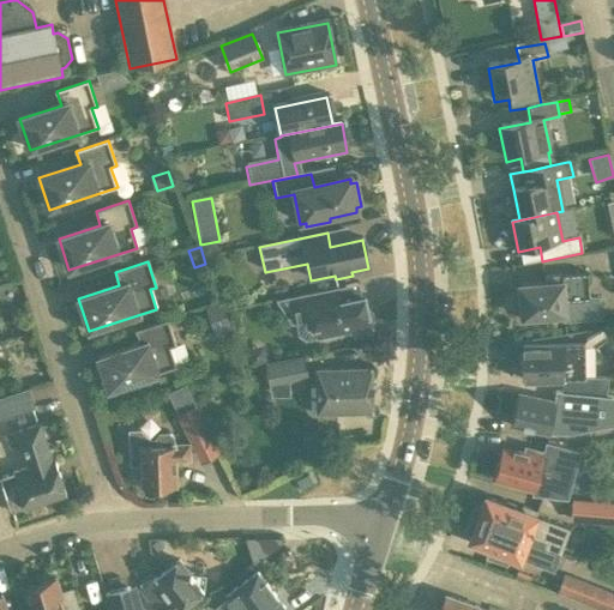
[(545,277),(545,284),(518,287),(522,320),(565,316),(565,301),(588,300),(587,276),(563,277),(563,276),(545,277)]
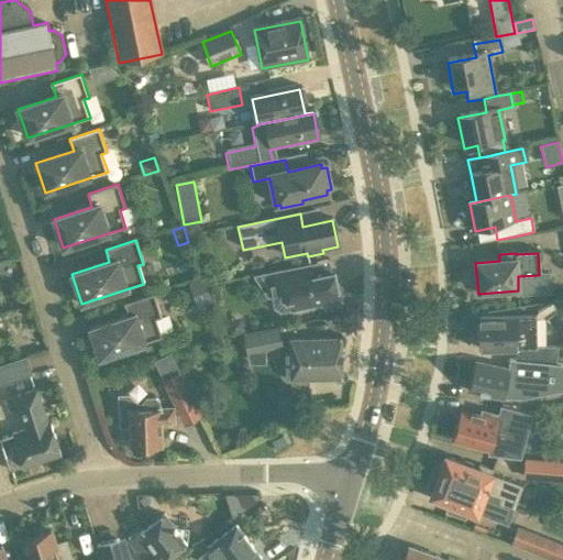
[(334,274),(312,278),(309,266),(253,277),(266,299),(271,298),(274,311),(279,315),(323,306),(326,309),(335,307),(337,304),(340,303),(339,299),(342,297),(340,288),(337,287),(334,274)]
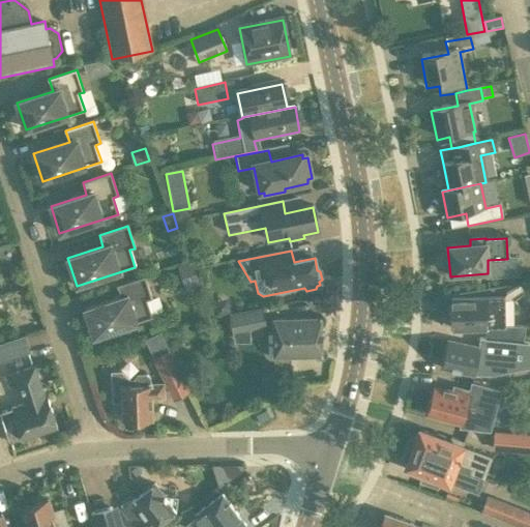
[(190,262),(176,267),(185,292),(200,287),(190,262)]
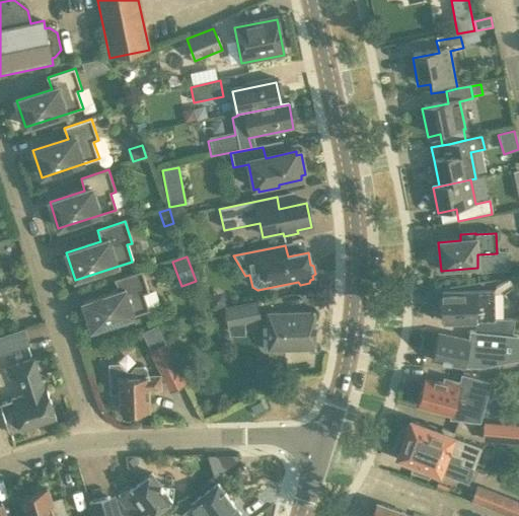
[(148,293),(141,271),(114,280),(118,292),(82,303),(91,330),(149,311),(143,295),(148,293)]
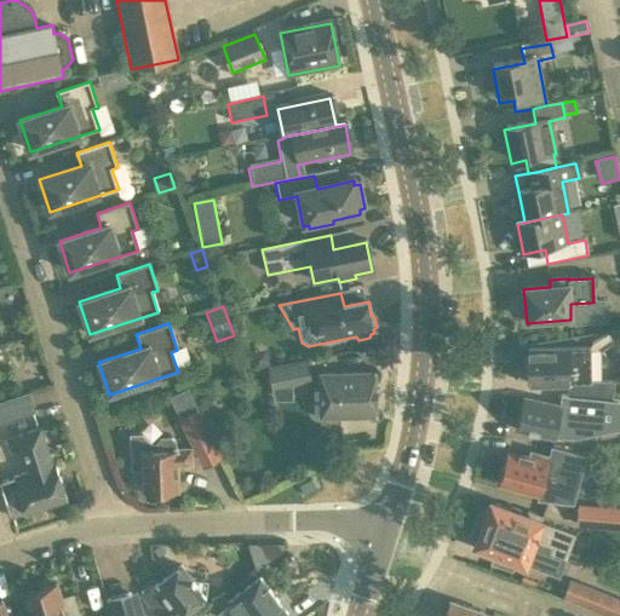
[(592,385),(591,351),(527,352),(528,386),(568,385),(566,399),(612,404),(615,385),(592,385)]
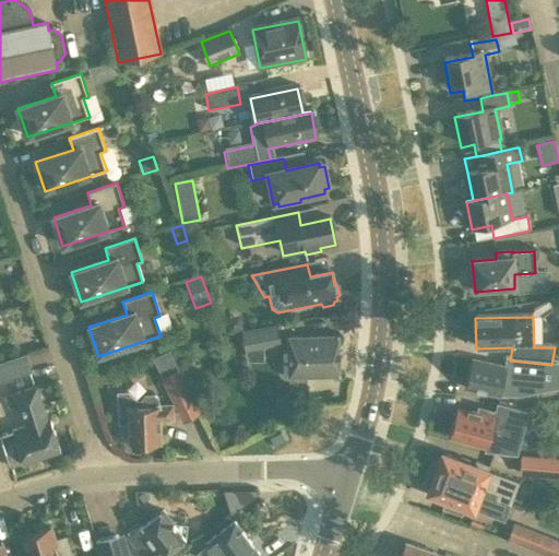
[(240,333),(245,355),(281,347),(277,327),(240,333)]
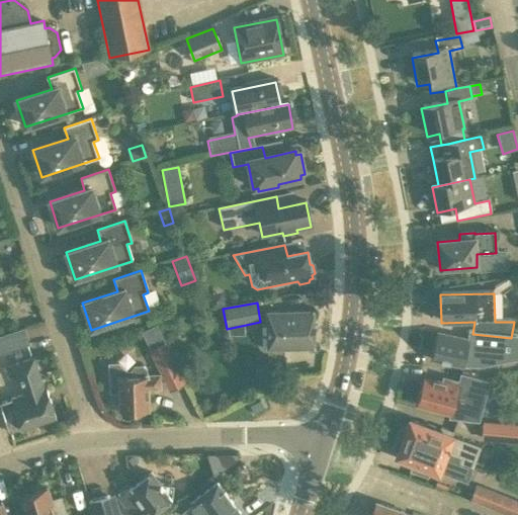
[(266,315),(267,351),(314,350),(313,313),(266,315)]
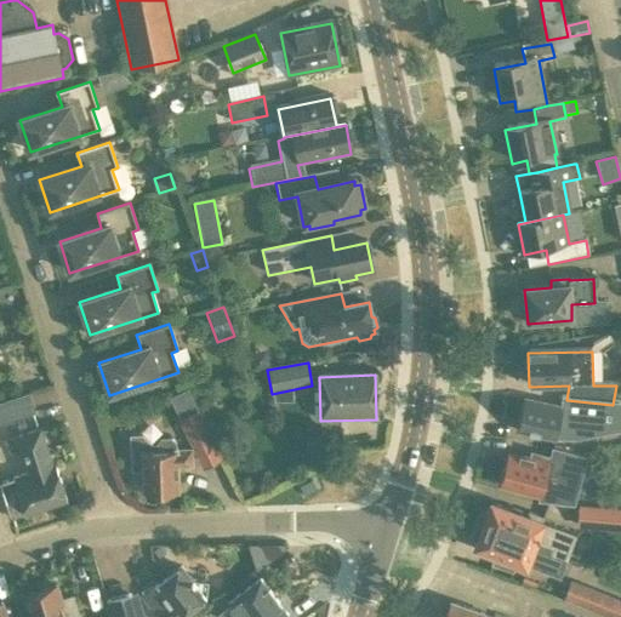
[(176,417),(195,410),(188,390),(169,398),(176,417)]
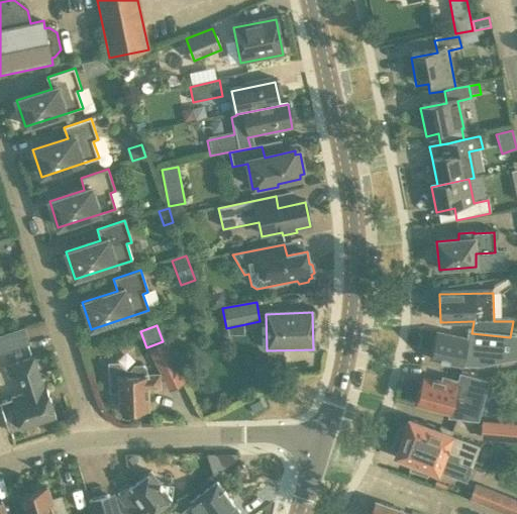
[(0,346),(2,354),(30,346),(25,331),(0,338),(0,346)]
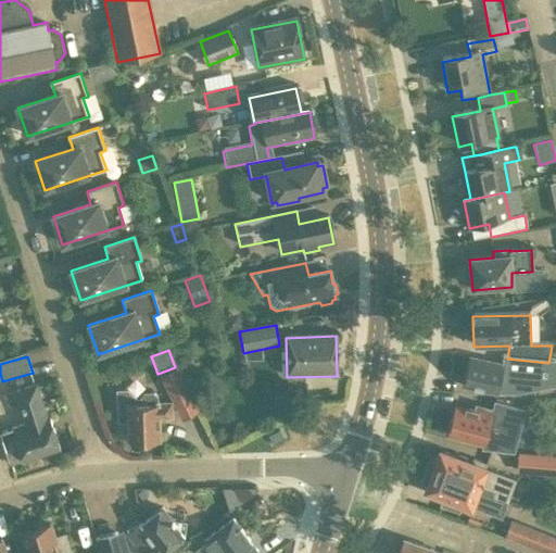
[(464,388),(496,396),(500,380),(517,384),(518,377),(546,381),(548,363),(507,359),(506,368),(503,367),(469,360),(464,388)]
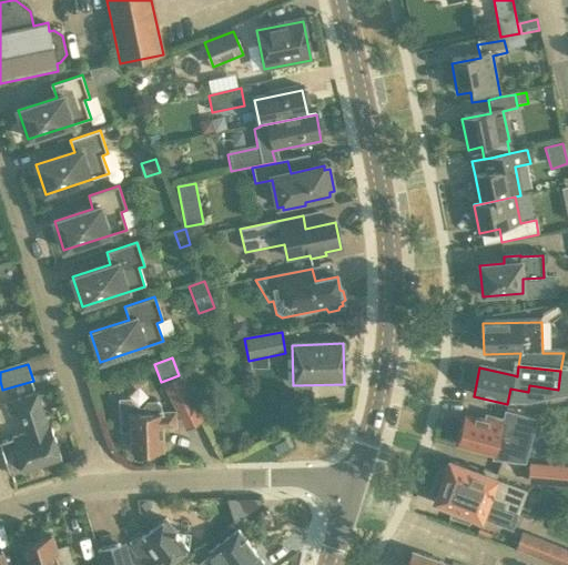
[(184,434),(202,425),(178,377),(160,385),(184,434)]
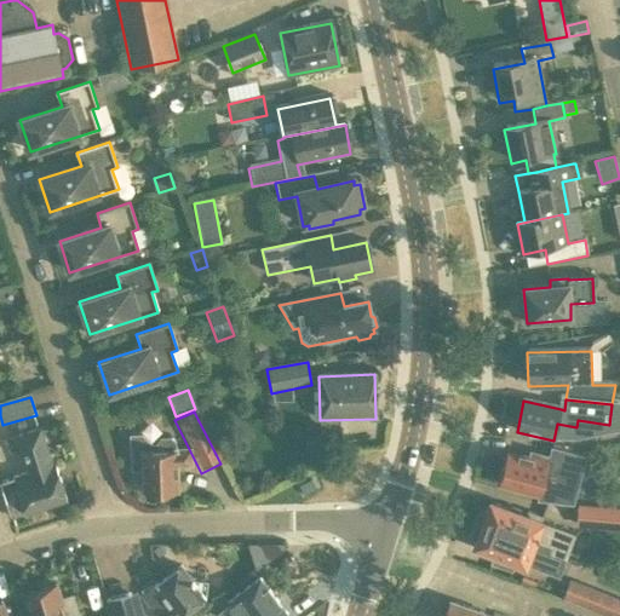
[(55,471),(51,472),(39,433),(17,439),(29,477),(0,488),(11,520),(65,502),(55,471)]
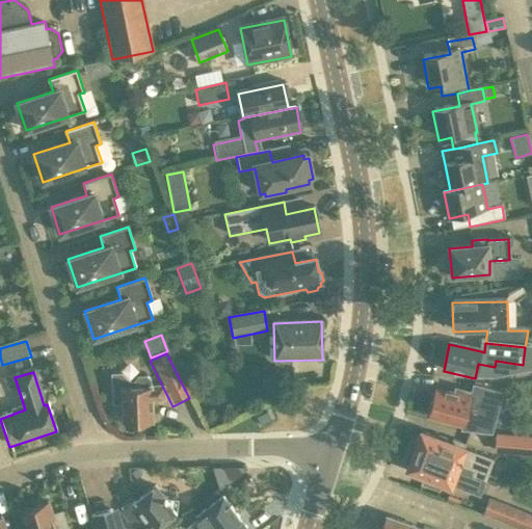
[(110,377),(112,408),(123,408),(123,425),(152,424),(151,403),(163,402),(163,389),(151,390),(151,384),(147,379),(137,379),(134,384),(134,386),(129,386),(129,385),(121,377),(110,377)]
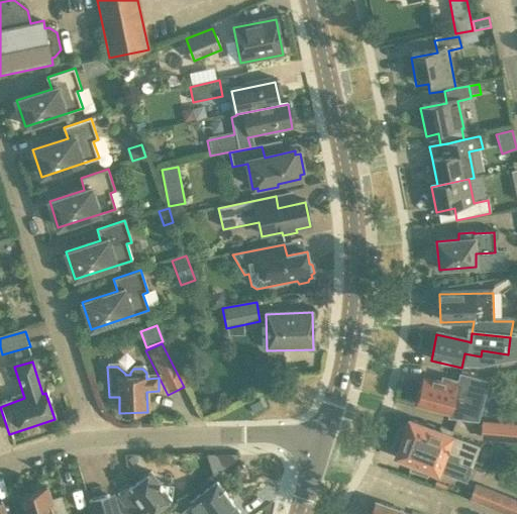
[(448,415),(460,418),(469,391),(493,397),(498,379),(497,378),(499,371),(482,374),(482,376),(459,375),(457,385),(443,381),(442,385),(423,380),(416,405),(449,414),(448,415)]
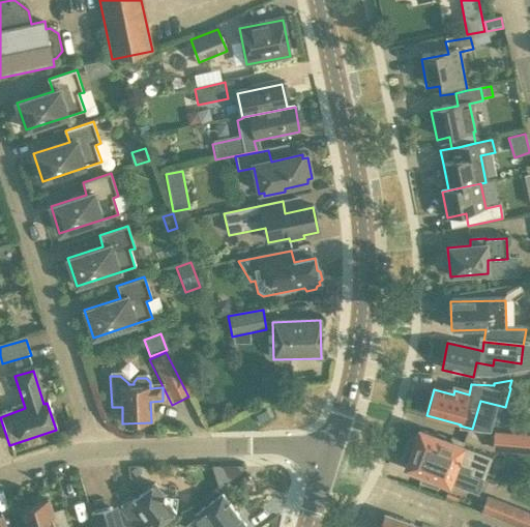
[(472,470),(470,475),(482,480),(491,459),(462,447),(463,444),(450,439),(449,443),(442,440),(443,437),(435,434),(434,437),(419,432),(412,449),(441,460),(443,456),(459,462),(457,465),(472,470)]
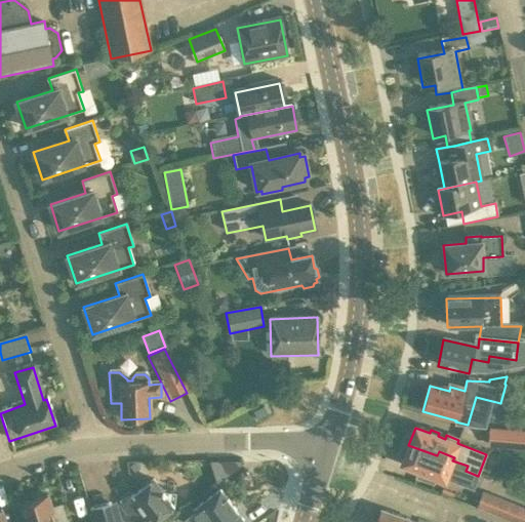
[(519,432),(489,430),(488,447),(518,449),(519,432)]
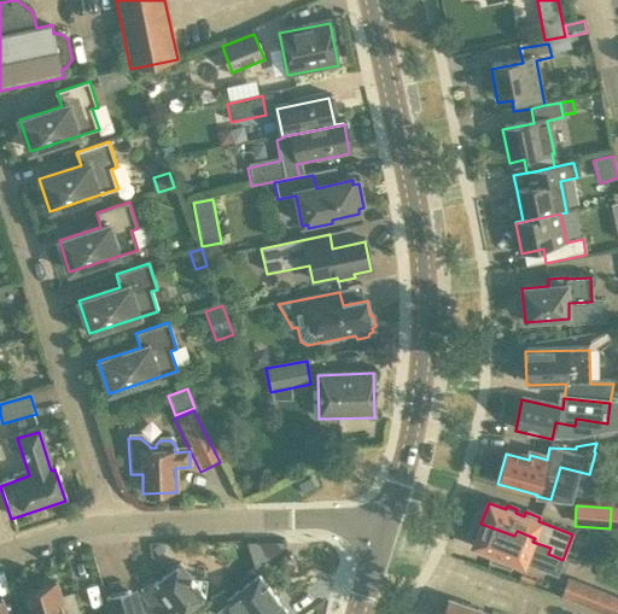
[(524,565),(557,577),(563,560),(548,554),(551,548),(532,542),(535,538),(517,531),(514,536),(481,524),(472,547),(493,554),(490,562),(509,569),(512,562),(523,567),(524,565)]
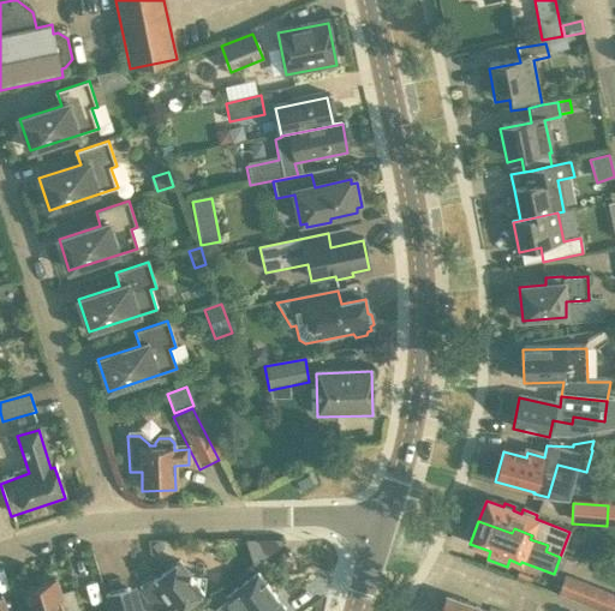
[(280,538),(249,540),(250,556),(280,555),(280,538)]
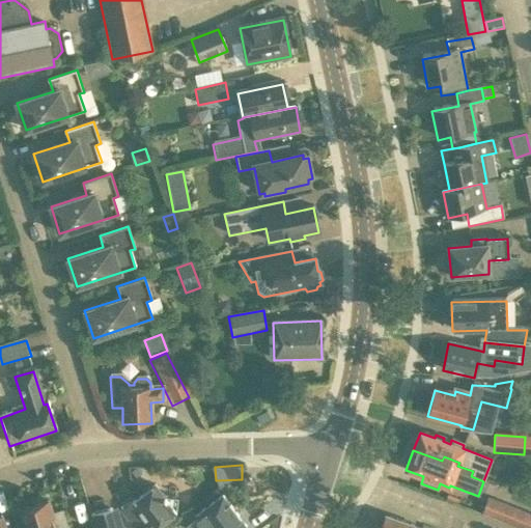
[(158,527),(161,525),(163,527),(170,527),(182,520),(175,511),(177,500),(164,498),(157,488),(154,484),(129,503),(132,507),(122,513),(133,527),(158,527)]
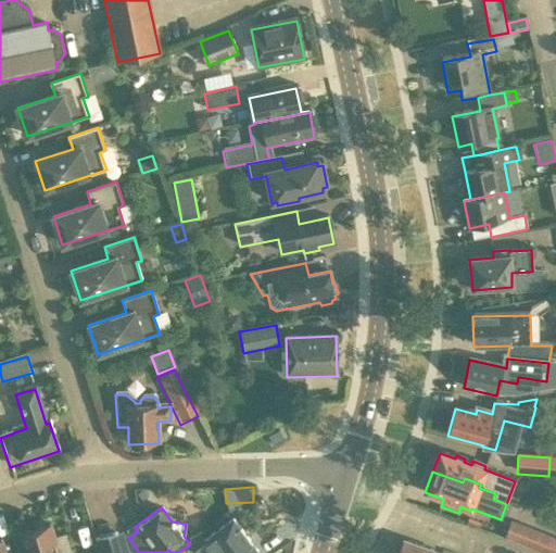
[(555,552),(555,539),(510,522),(504,540),(538,552),(555,552)]
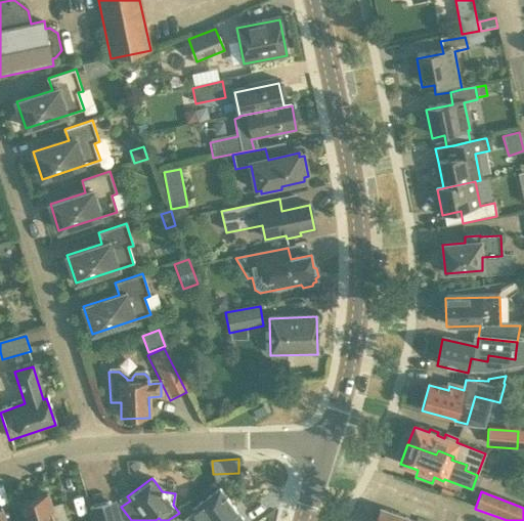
[(66,520),(60,507),(50,510),(46,497),(20,506),(25,520),(66,520)]
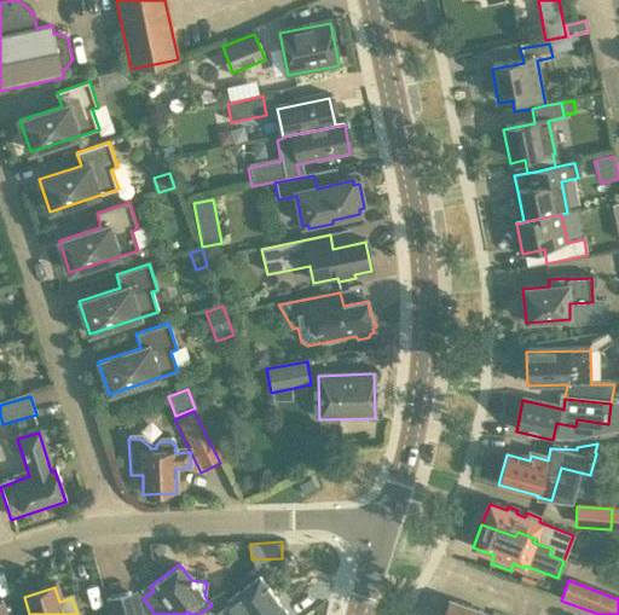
[(285,614),(271,595),(270,596),(271,597),(246,614),(285,614)]
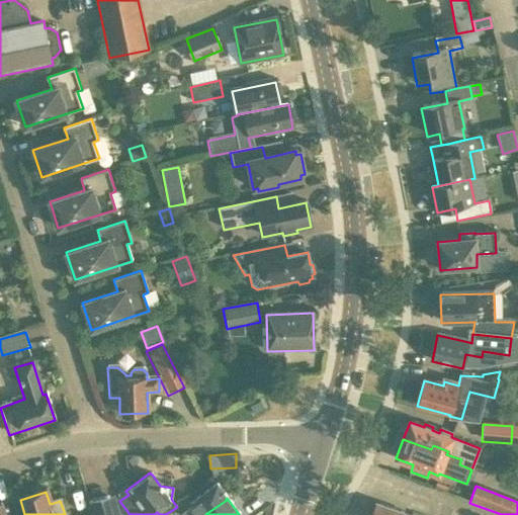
[(111,508),(107,499),(89,505),(91,514),(119,514),(116,506),(111,508)]
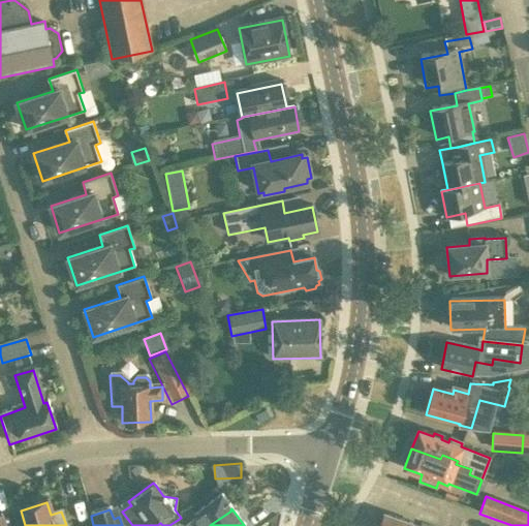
[(410,525),(383,516),(379,525),(410,525)]
